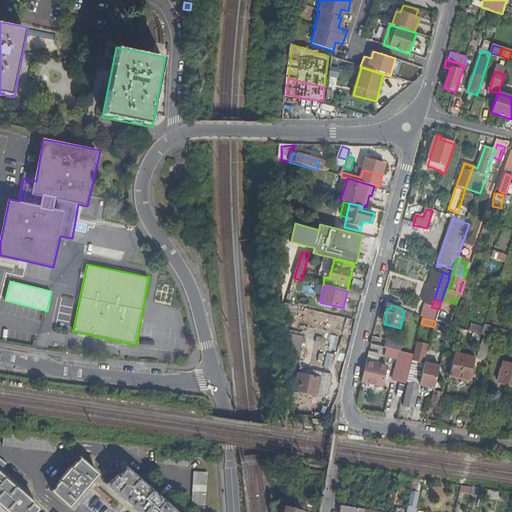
[(511,331),(485,324),(481,334),(492,338),(507,342),(511,331)]
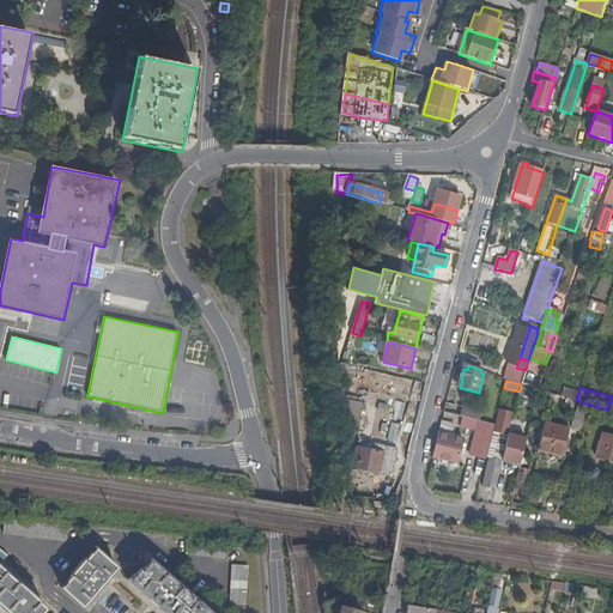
[(352,432),(358,432),(360,419),(363,405),(356,402),(353,419),(352,432)]
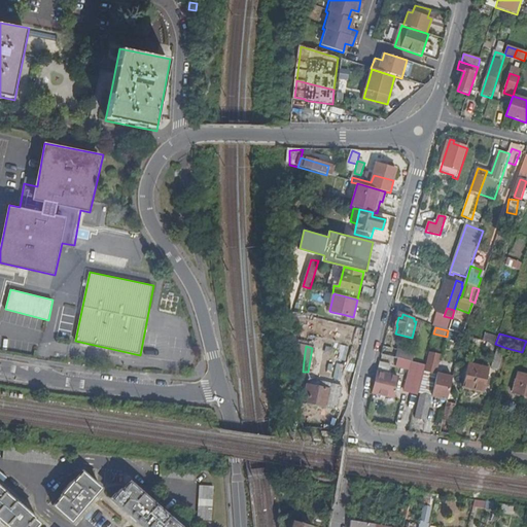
[(412,362),(414,355),(384,347),(382,355),(412,362)]
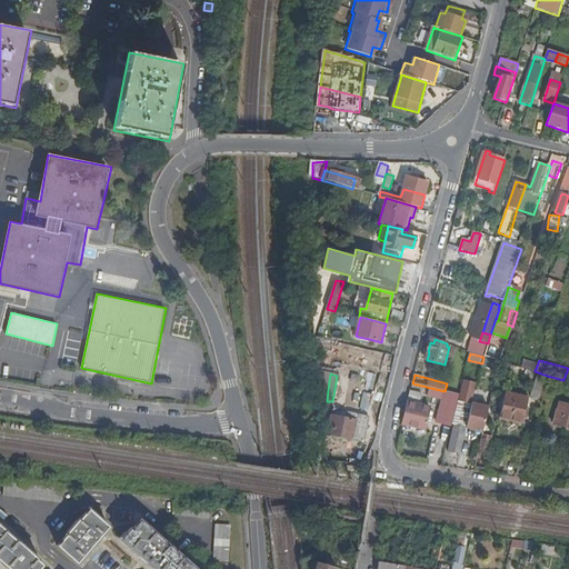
[(461,401),(471,405),(476,383),(466,381),(461,401)]
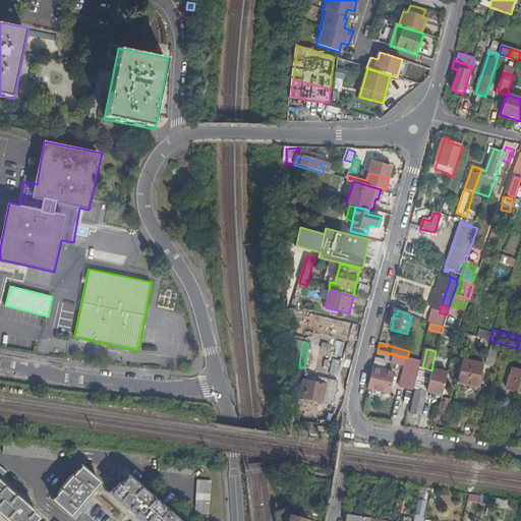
[(387,361),(375,358),(368,390),(389,394),(394,373),(384,371),(387,361)]
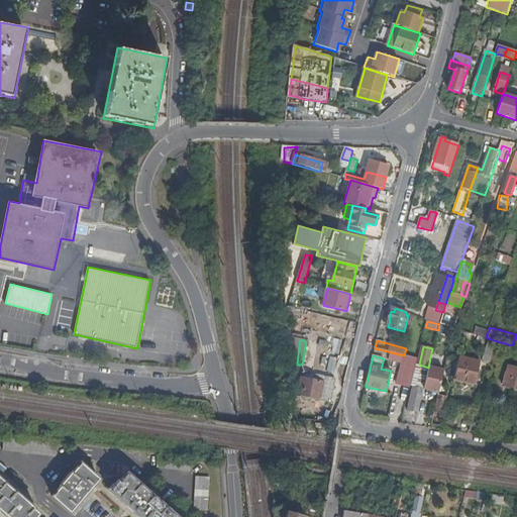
[(402,387),(410,389),(411,386),(417,364),(418,359),(404,355),(401,368),(407,369),(402,387)]
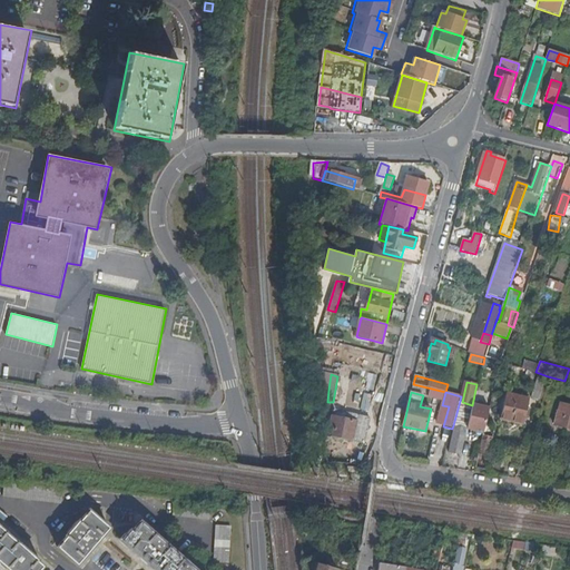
[(529,400),(507,394),(501,420),(523,424),(529,400)]
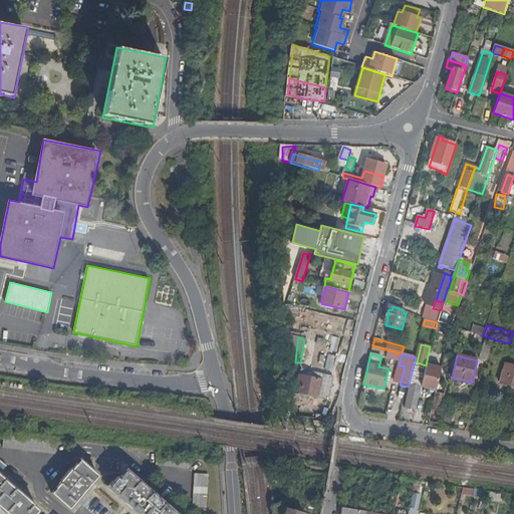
[(422,387),(423,387),(427,365),(426,365),(417,362),(415,361),(409,383),(411,384),(422,387)]
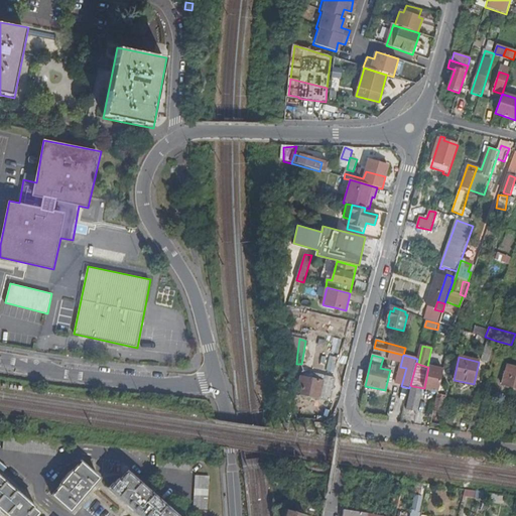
[(515,367),(509,365),(503,385),(515,389),(515,367)]
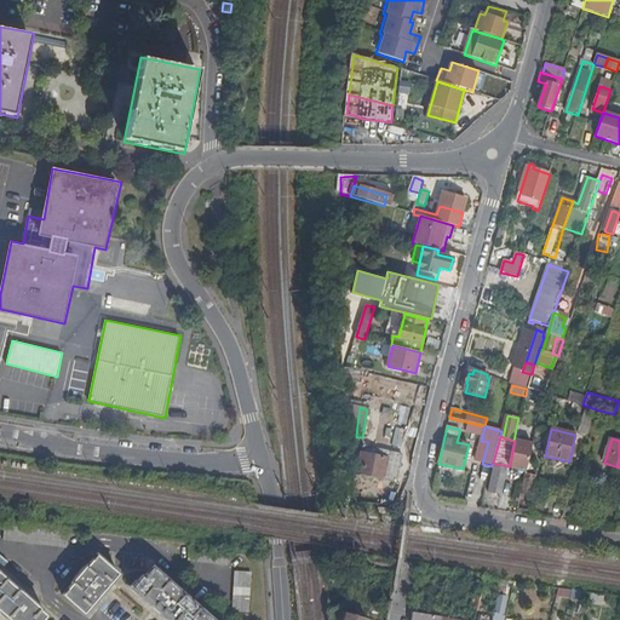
[(488,442),(481,441),(477,463),(482,464),(488,442)]
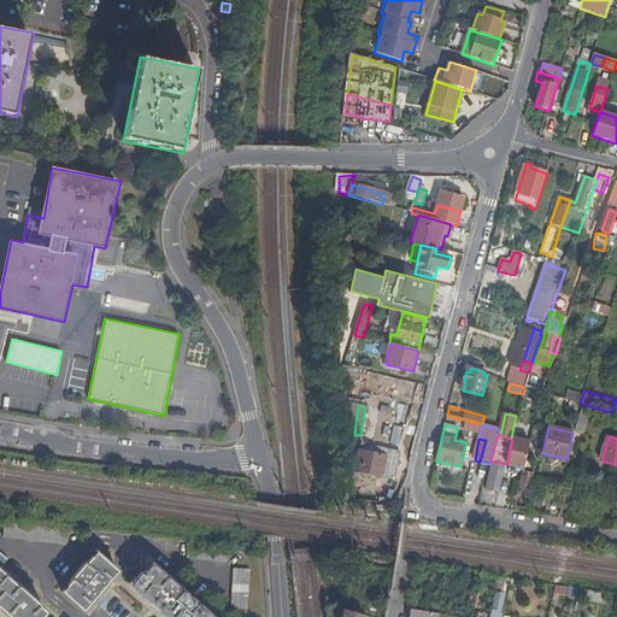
[(362,474),(385,479),(392,451),(364,445),(359,463),(364,464),(362,474)]
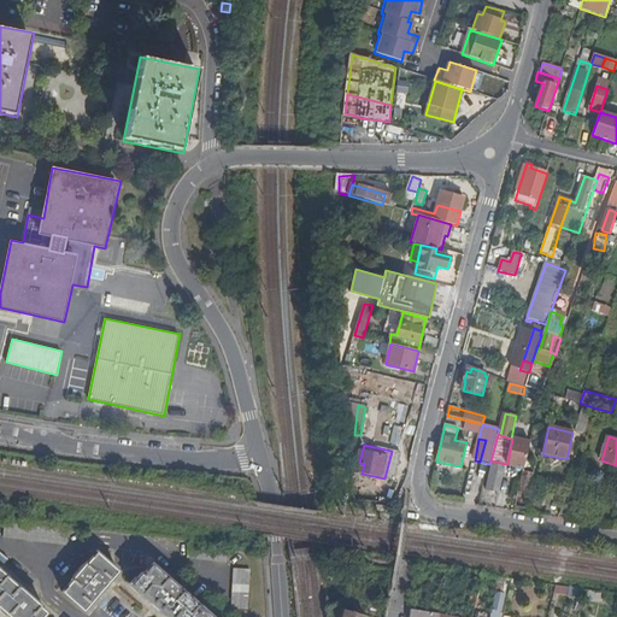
[(392,451),(385,479),(397,482),(403,453),(392,451)]
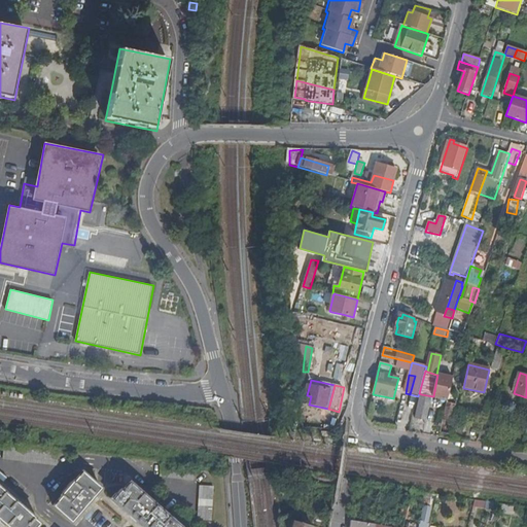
[(426,422),(432,396),(421,394),(416,420),(426,422)]
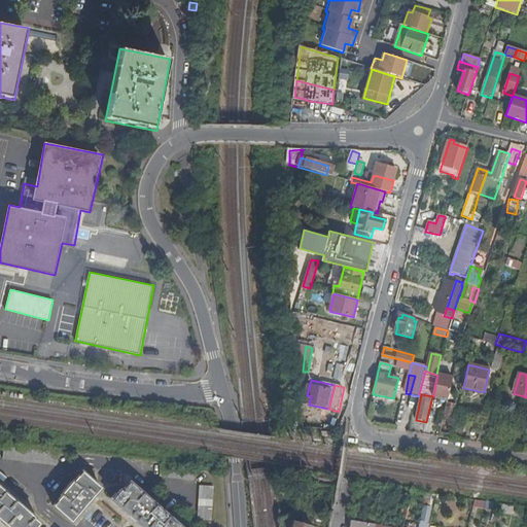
[(444,421),(445,421),(453,423),(457,406),(448,403),(444,421)]
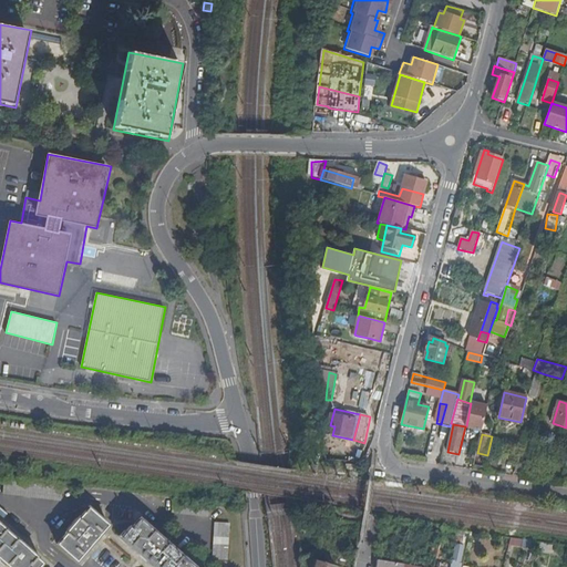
[(487,455),(478,453),(475,466),(484,468),(487,455)]
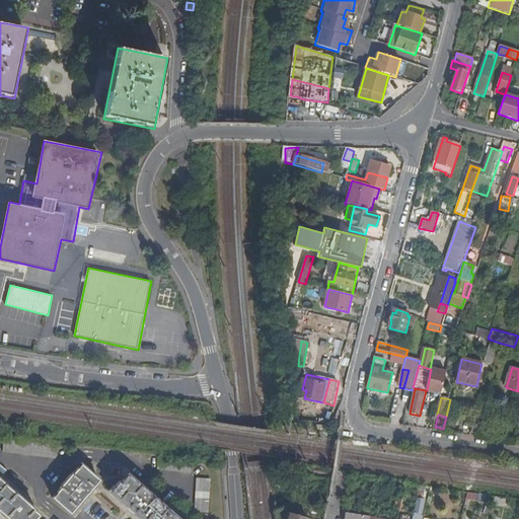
[(473,424),(471,433),(482,437),(485,428),(473,424)]
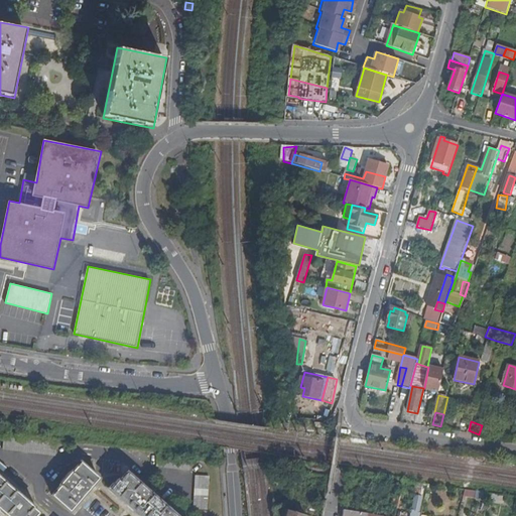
[(189,461),(157,453),(154,466),(186,474),(189,461)]
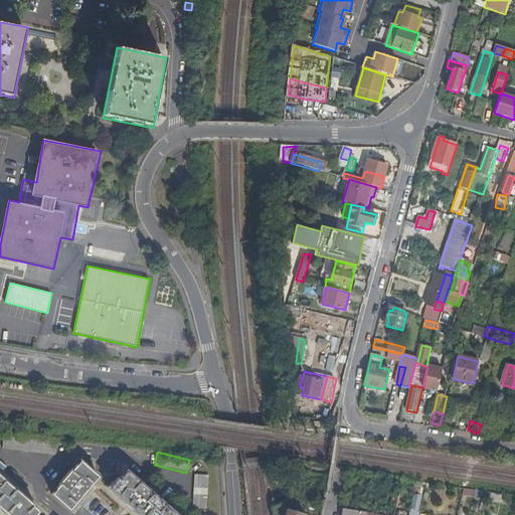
[(100,479),(80,463),(72,473),(72,472),(60,486),(52,496),(70,511),(100,479)]
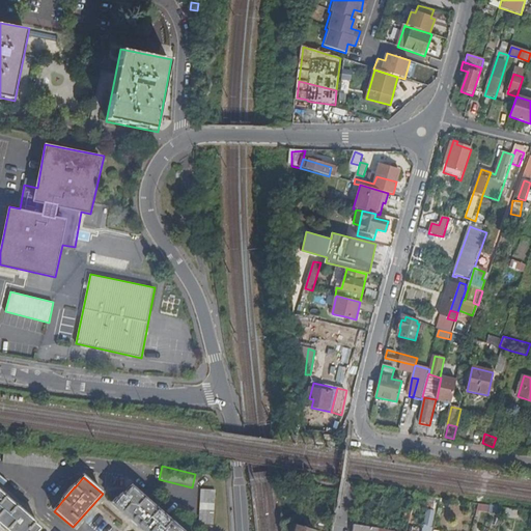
[(182,530),(131,486),(123,496),(122,495),(114,504),(143,530),(182,530)]
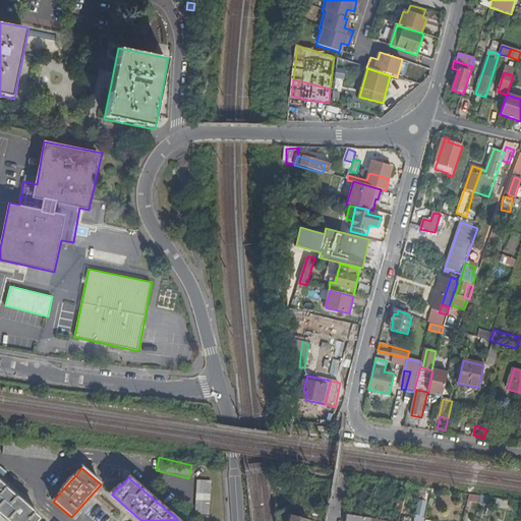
[(196,481),(194,515),(209,515),(211,482),(196,481)]
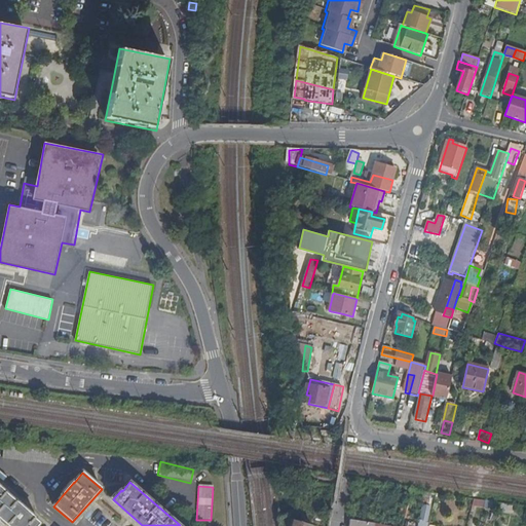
[(0,520),(6,525),(37,525),(39,524),(35,519),(0,487),(0,520)]
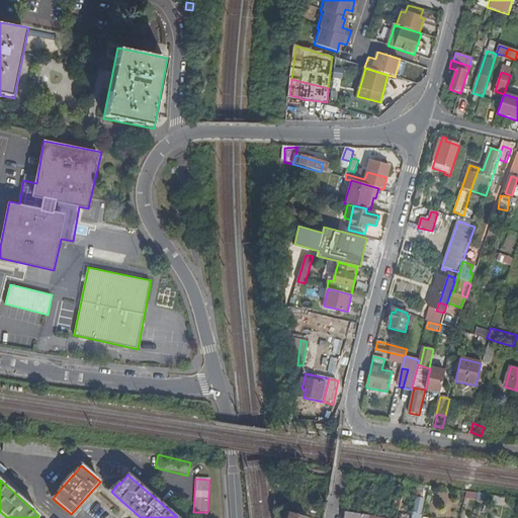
[(505,501),(492,498),(491,503),(491,504),(504,507),(505,501)]
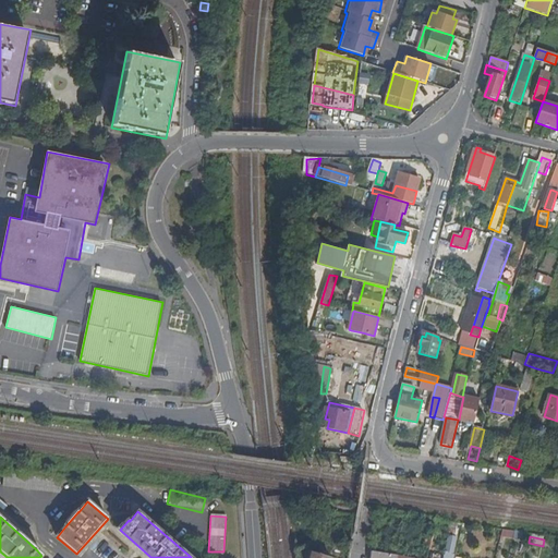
[(453,557),(453,556),(457,541),(455,540),(449,538),(446,555),(445,555),(444,557),(453,557)]
